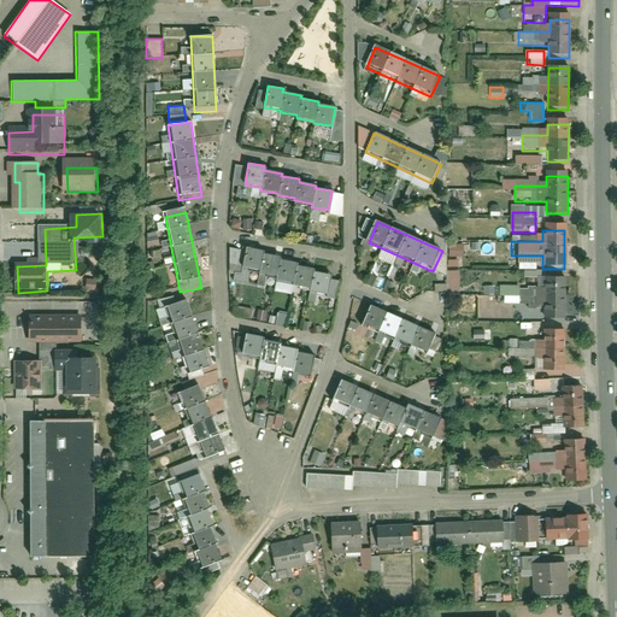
[(448,256),(463,256),(463,244),(448,244),(448,256)]
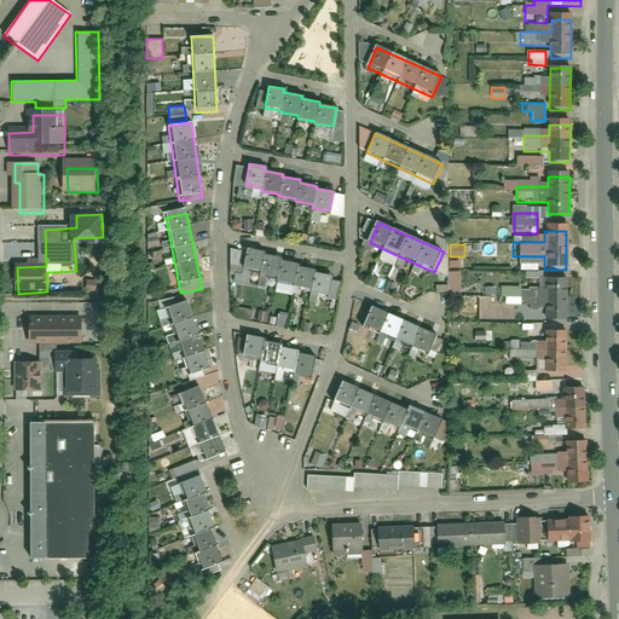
[(327,295),(330,276),(313,272),(313,270),(296,266),(298,262),(279,260),(279,258),(261,254),(261,250),(247,247),(243,268),(259,272),(258,275),(275,277),(275,279),(293,283),(291,285),(310,288),(310,291),(327,295)]
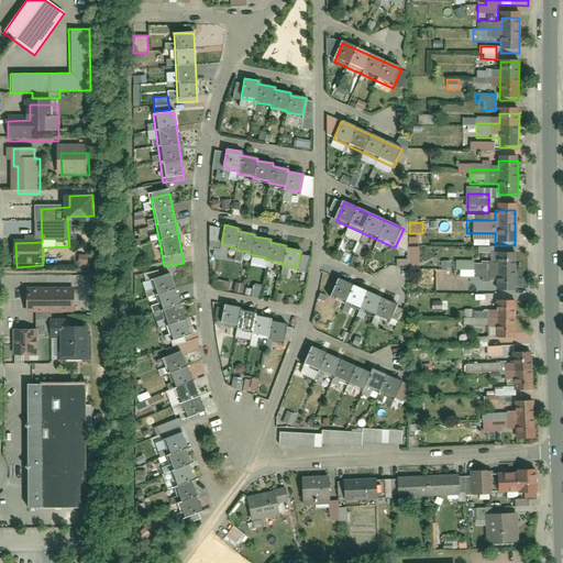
[(408,246),(407,267),(419,267),(419,246),(408,246)]
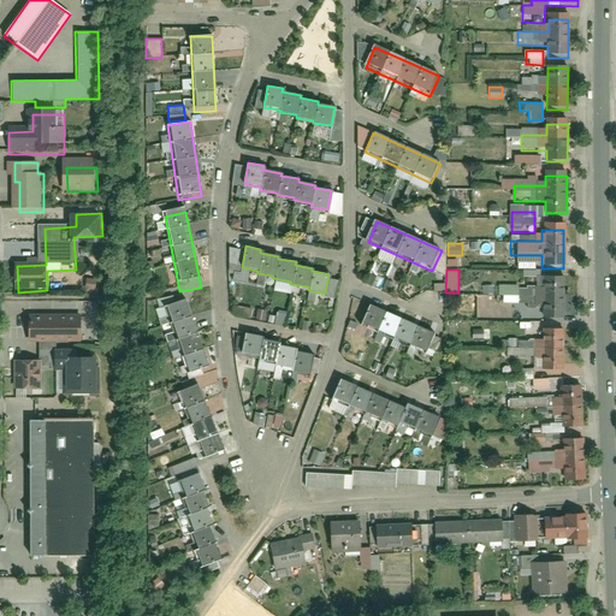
[(567,282),(546,280),(545,320),(566,320),(567,282)]
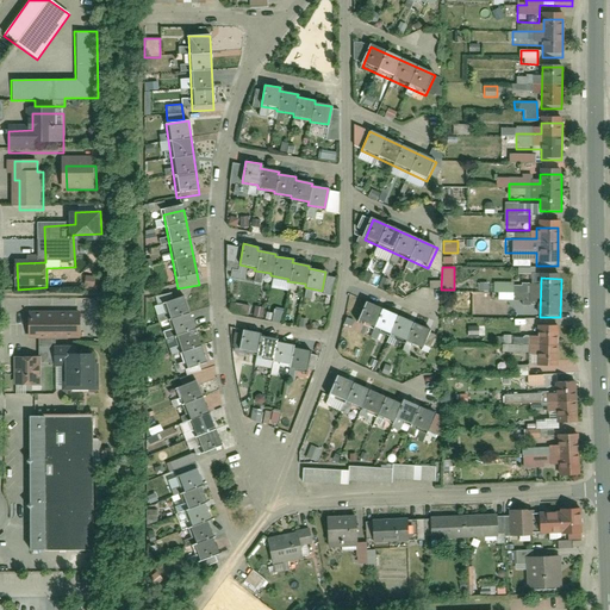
[(194,375),(215,368),(186,299),(167,306),(194,375)]
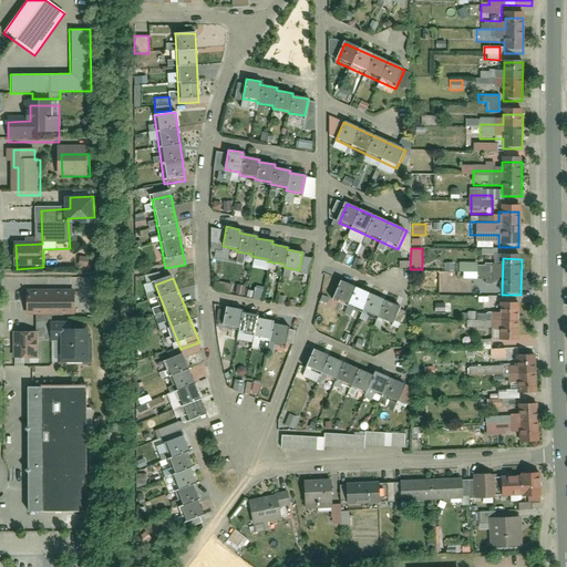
[(389,325),(398,303),(341,280),(332,301),(389,325)]
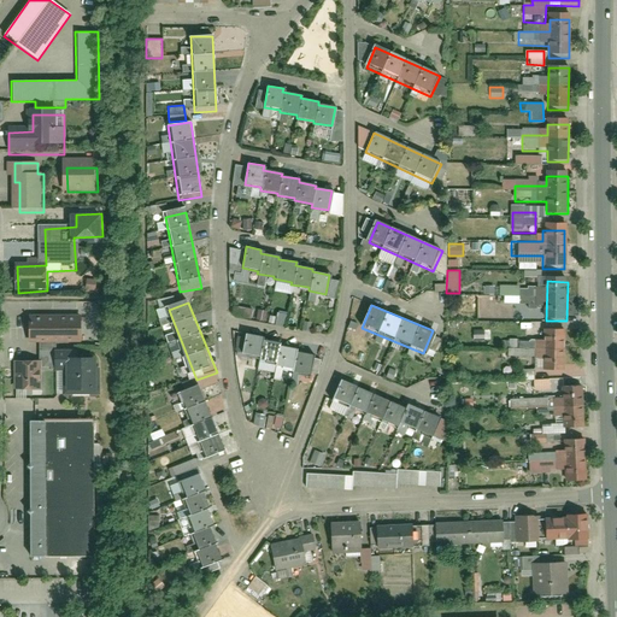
[(231,317),(250,317),(251,307),(231,307),(231,317)]
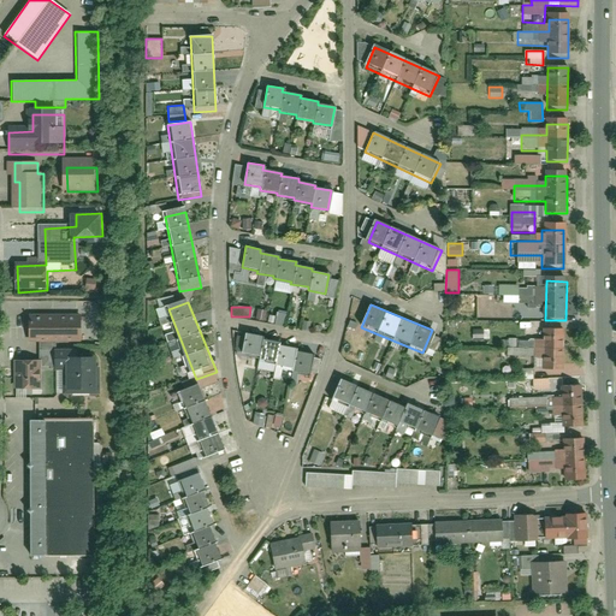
[(80,315),(27,317),(28,345),(39,345),(40,361),(13,362),(15,392),(41,391),(41,372),(64,371),(64,396),(93,396),(93,360),(76,360),(76,351),(57,351),(55,344),(81,344),(80,315)]
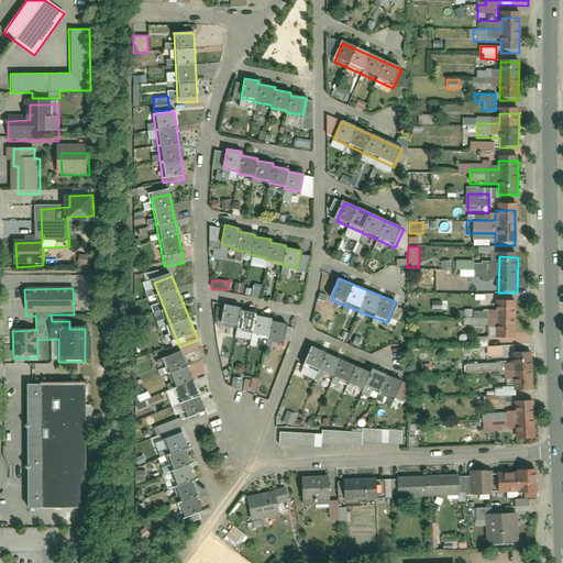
[(265,338),(282,341),(285,324),(269,321),(269,318),(253,316),(254,313),(236,310),(238,306),(223,304),(220,323),(234,326),(234,329),(250,331),(250,333),(265,337),(265,338)]
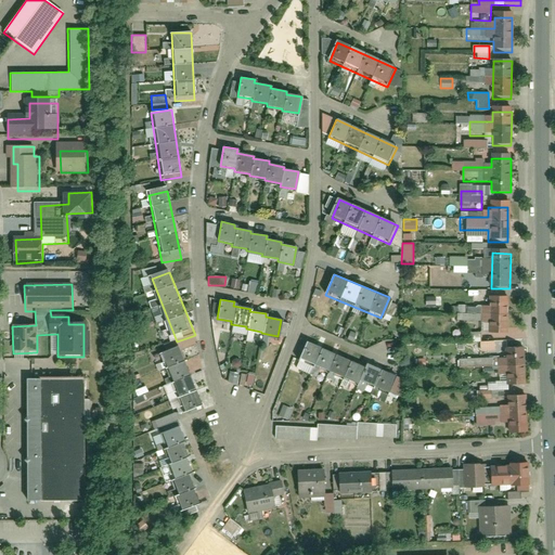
[(511,336),(510,299),(490,299),(490,307),(480,307),(480,328),(491,328),(491,337),(511,336)]
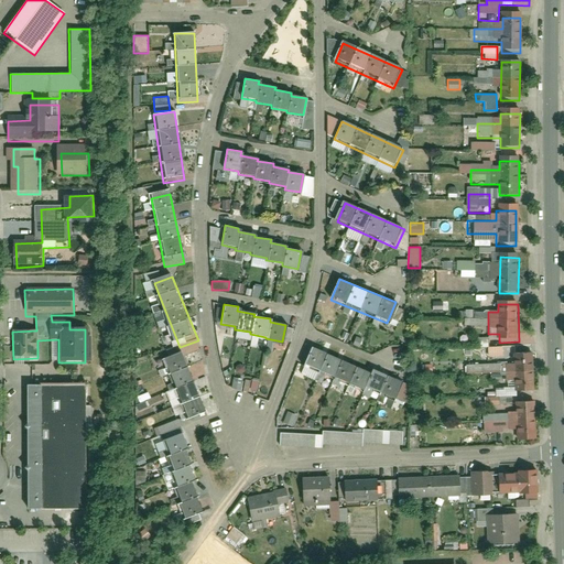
[(161,311),(152,313),(158,328),(165,325),(161,311)]
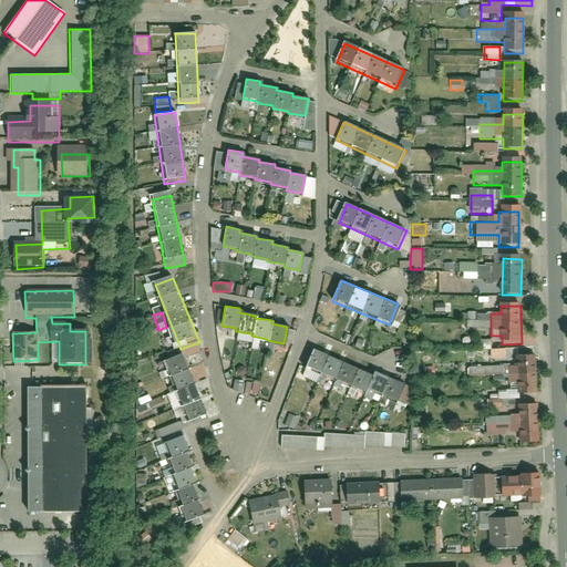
[(490,339),(480,339),(480,349),(490,349),(490,339)]
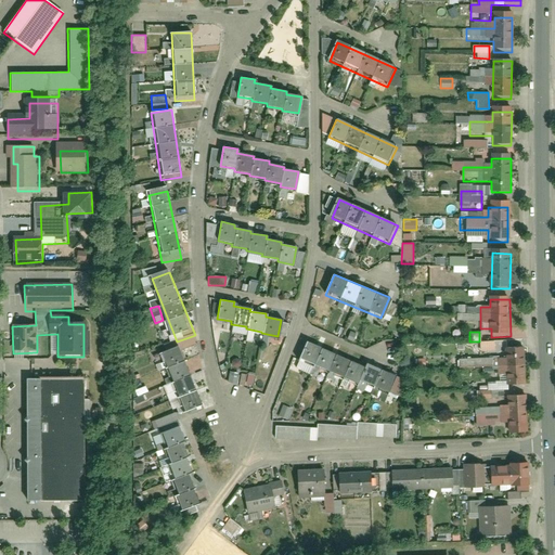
[(479,341),(479,351),(494,350),(494,340),(479,341)]
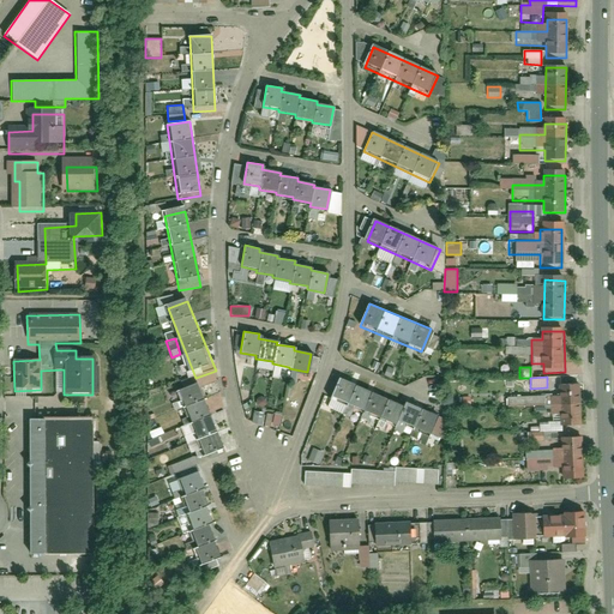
[(402,401),(399,407),(339,380),(331,401),(396,429),(399,421),(429,434),(438,416),(402,401)]
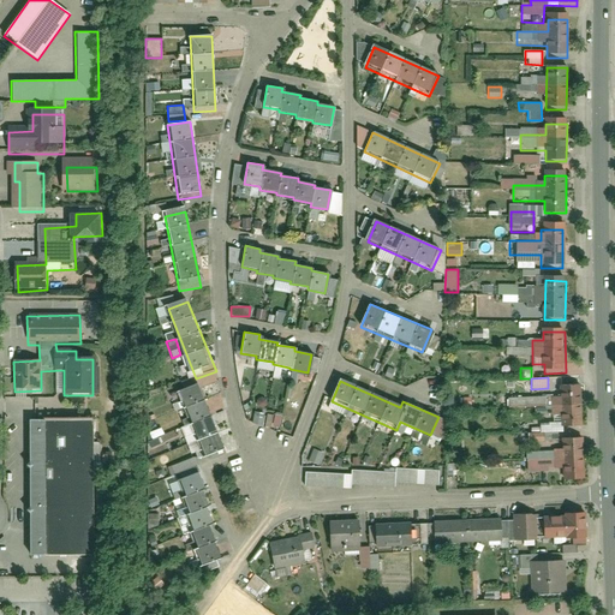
[(179,392),(208,461),(224,454),(198,384),(179,392)]
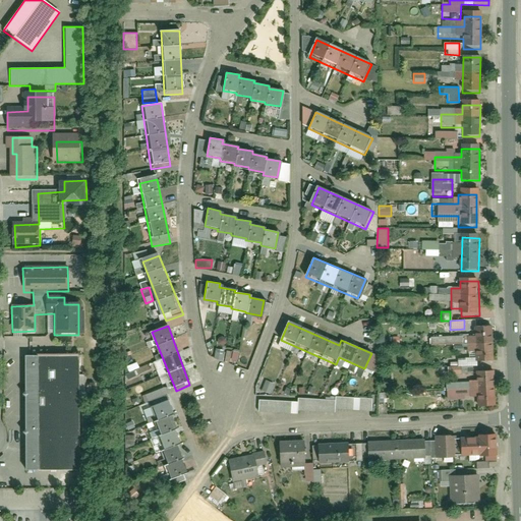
[(494,364),(493,329),(473,330),(473,338),(465,339),(466,354),(473,353),(473,365),(494,364)]
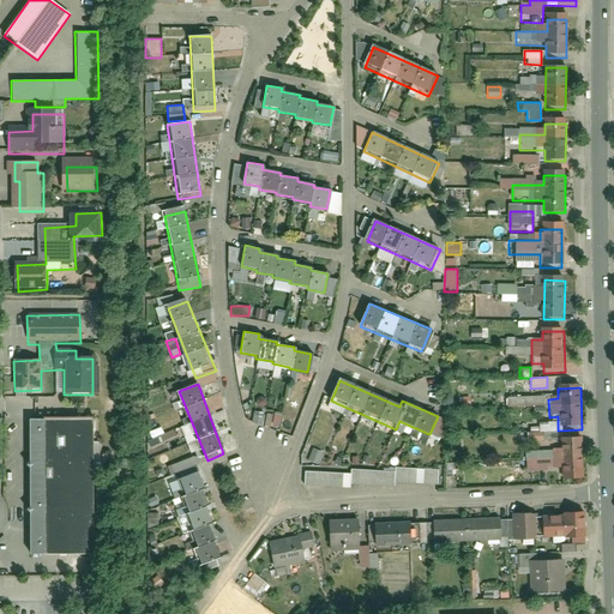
[(253,411),(252,423),(263,423),(264,411),(253,411)]
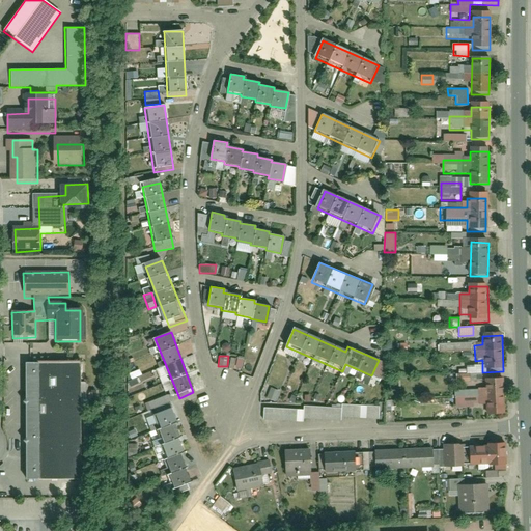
[(229,368),(243,368),(243,358),(229,357),(229,368)]
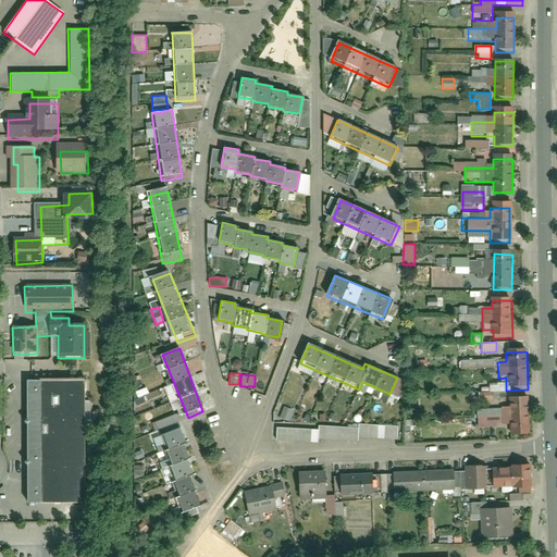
[(86,379),(27,380),(29,503),(88,502),(86,379)]
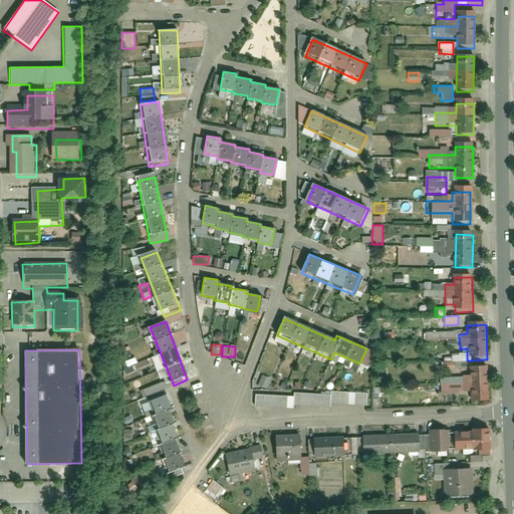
[(441,368),(454,368),(454,360),(466,360),(466,352),(451,353),(451,360),(440,361),(441,368)]
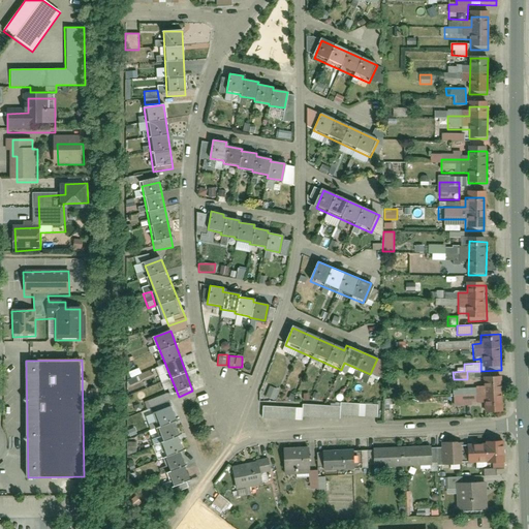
[(504,417),(502,378),(484,379),(484,392),(454,394),(454,409),(485,408),(486,418),(504,417)]
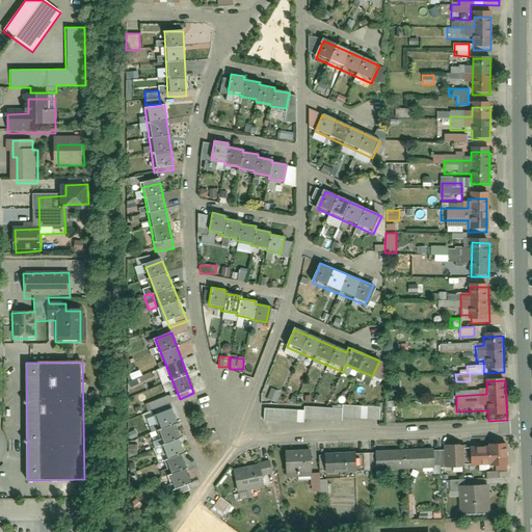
[(270,388),(267,399),(276,402),(280,391),(270,388)]
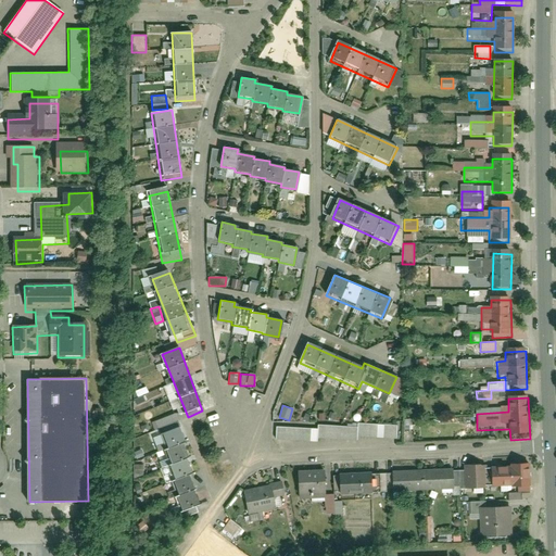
[(395,441),(396,426),(356,424),(356,428),(318,426),(318,429),(274,427),(273,441),(317,443),(317,441),(356,443),(356,438),(395,441)]
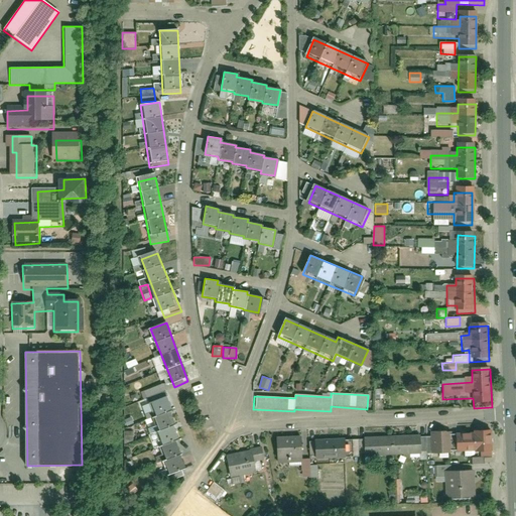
[(162,461),(170,481),(184,475),(182,470),(185,468),(180,455),(182,454),(177,439),(179,439),(173,425),(175,424),(170,411),(172,410),(167,396),(150,403),(155,417),(153,418),(159,431),(155,432),(161,445),(159,446),(164,460),(162,461)]
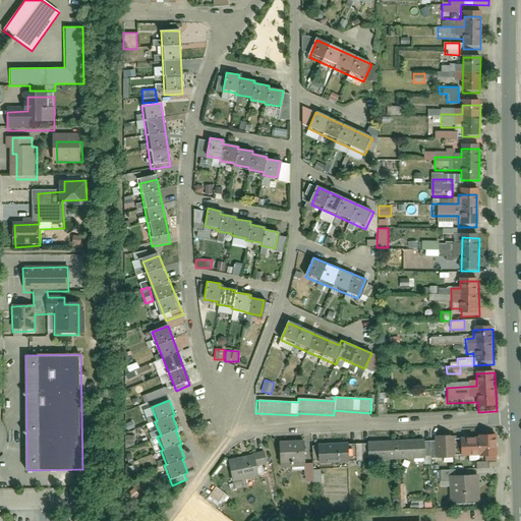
[(451,459),(449,436),(435,437),(437,460),(451,459)]
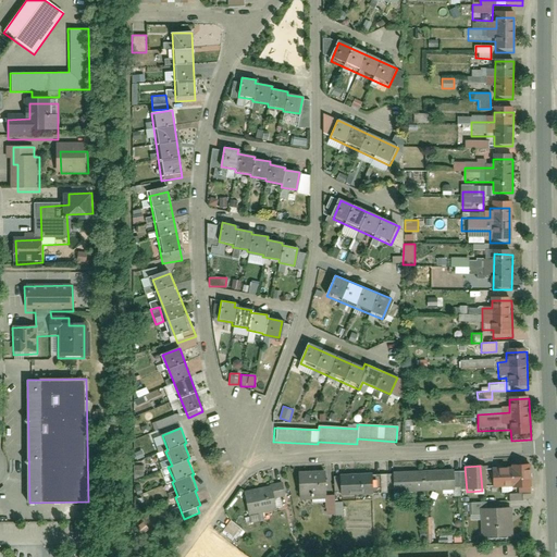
[(331,492),(330,468),(295,470),(296,494),(331,492)]
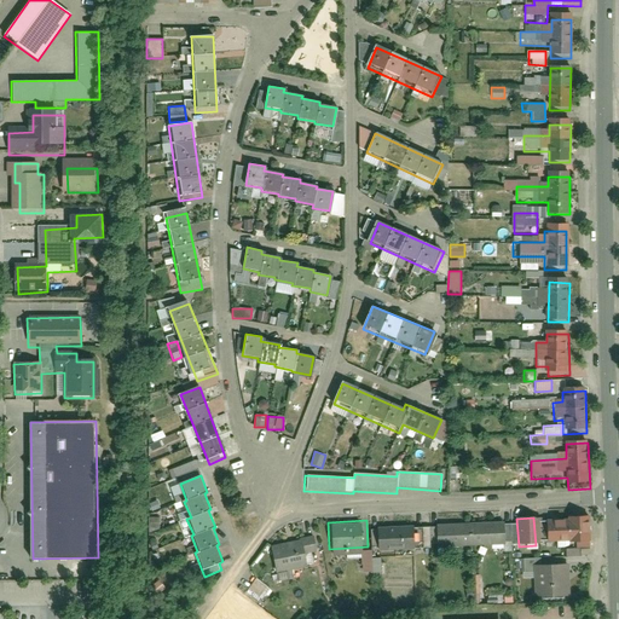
[(585,544),(585,520),(547,521),(548,545),(585,544)]
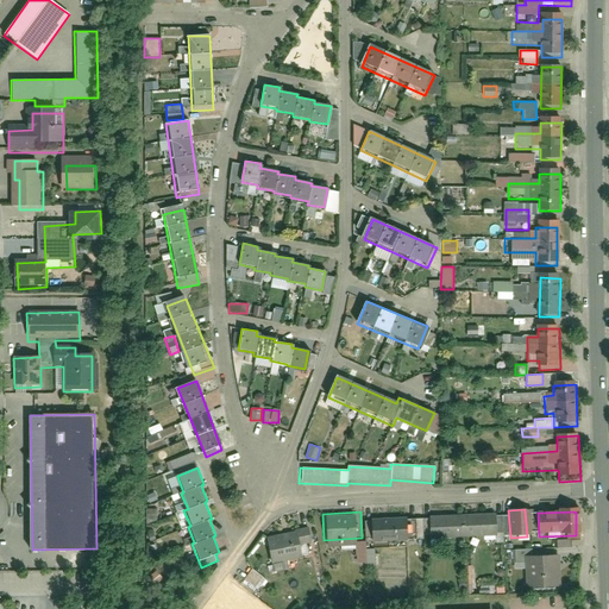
[(500,539),(498,516),(366,520),(366,542),(500,539)]
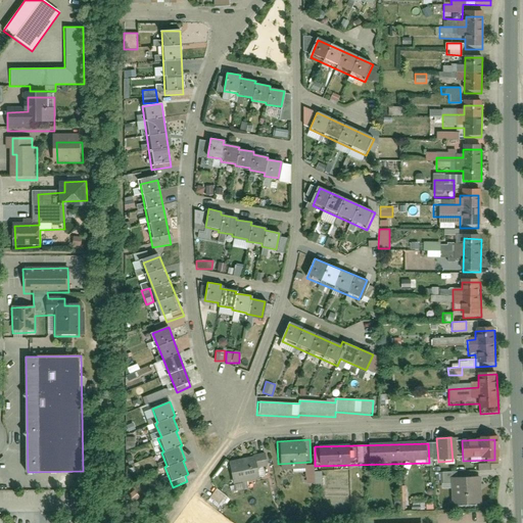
[(271,468),(269,455),(231,462),(235,483),(263,478),(262,469),(271,468)]
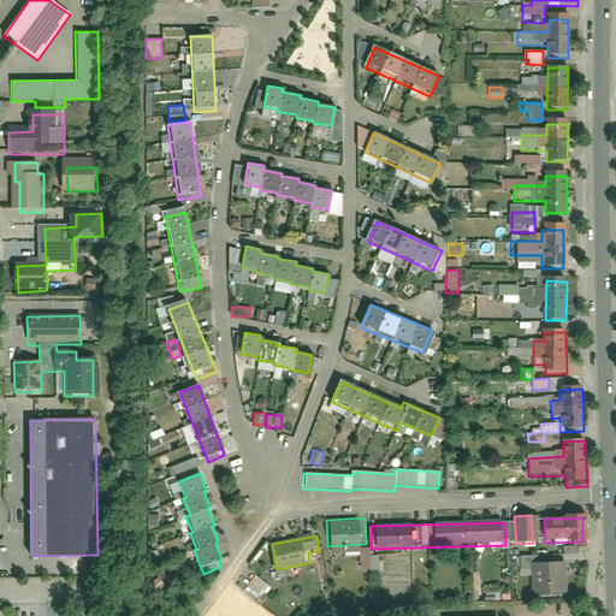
[(562,564),(532,563),(531,587),(561,588),(562,564)]
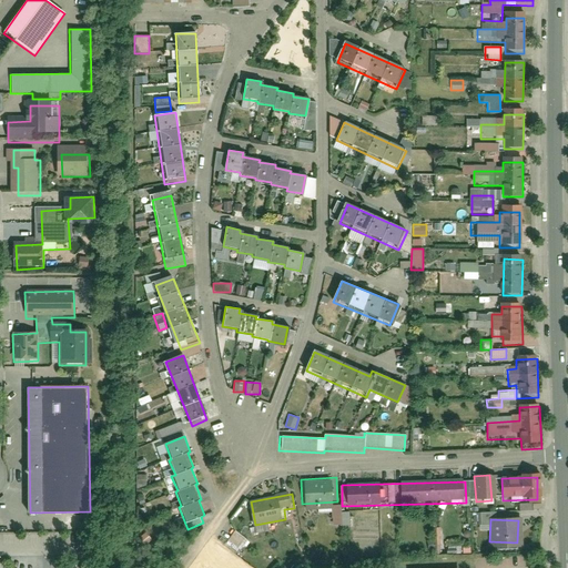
[(234,530),(226,540),(240,550),(247,539),(234,530)]
